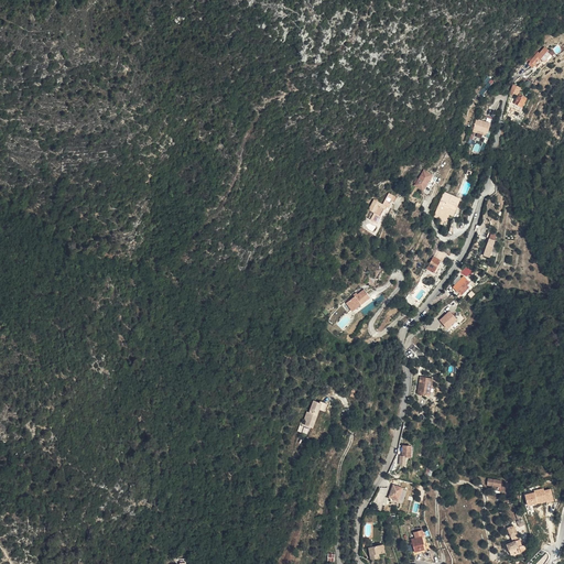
[(548,50),(544,47),(539,54),(537,52),(529,63),(535,68),(541,61),(543,63),(550,54),(546,52),(548,50)]
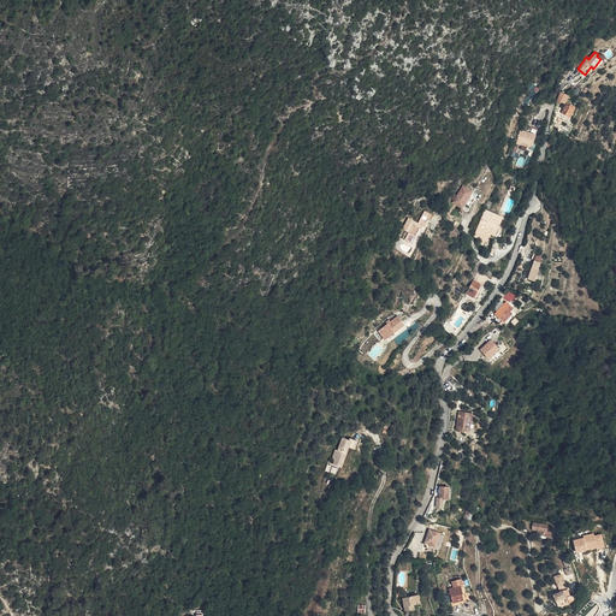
[(575,105),(567,101),(562,112),(570,116),(575,105)]
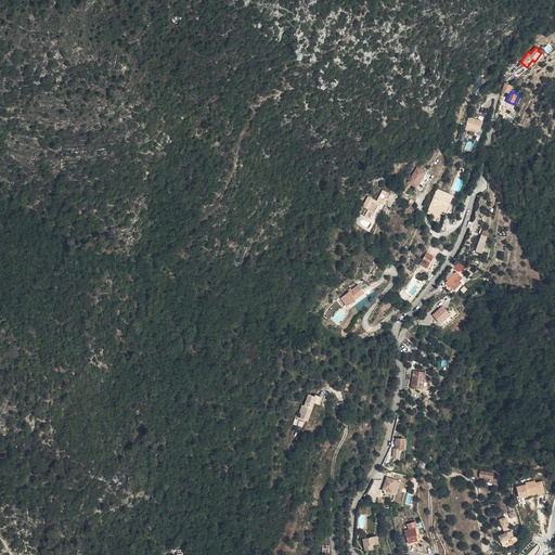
[(468,118),(465,128),(470,129),(480,132),(483,123),(468,118)]
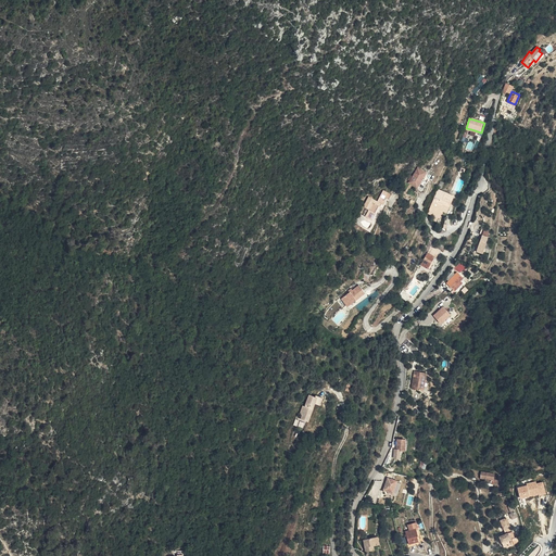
[(418,166),(407,182),(417,189),(428,174),(418,166)]
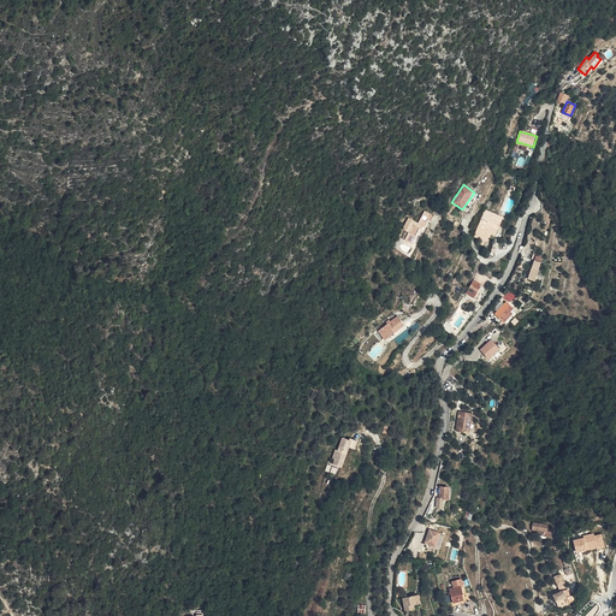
[(479,236),(483,237),(481,240),(480,243),(484,244),(485,241),(487,242),(490,236),(489,236),(490,231),(492,232),(496,234),(503,215),(485,209),(474,236),(478,237),(479,236)]
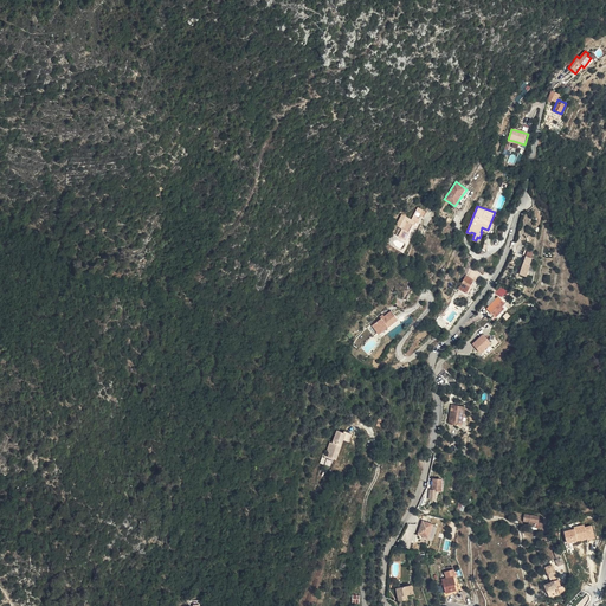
[(400,227),(395,236),(406,240),(416,221),(418,223),(420,218),(419,217),(419,216),(424,218),(427,212),(418,207),(412,219),(403,216),(397,226),(400,227)]
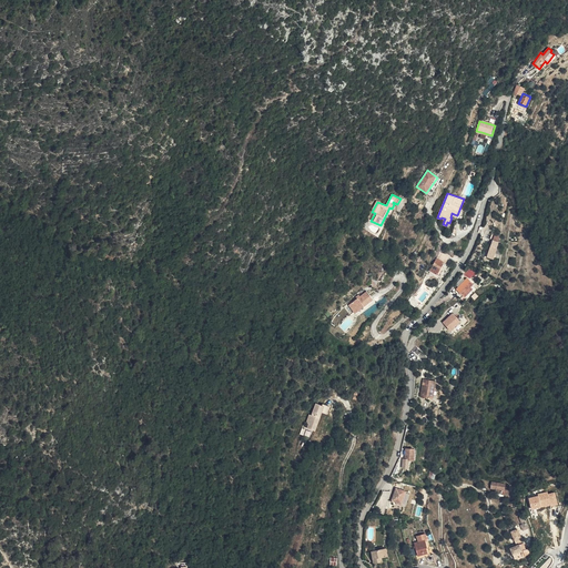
[(462,259),(463,256),(464,254),(465,252),(456,247),(456,249),(453,254),(462,259)]
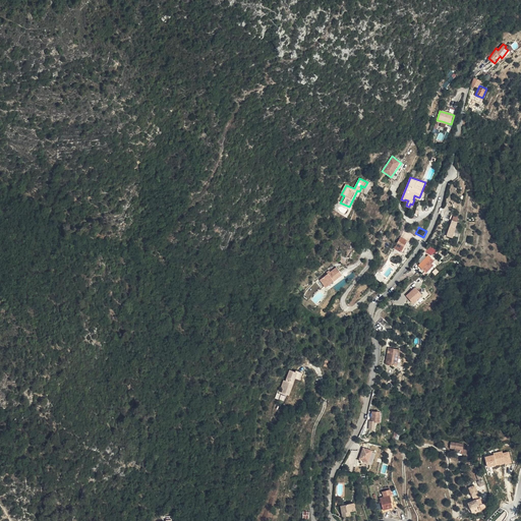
[(450,228),(446,238),(452,240),(456,231),(450,228)]
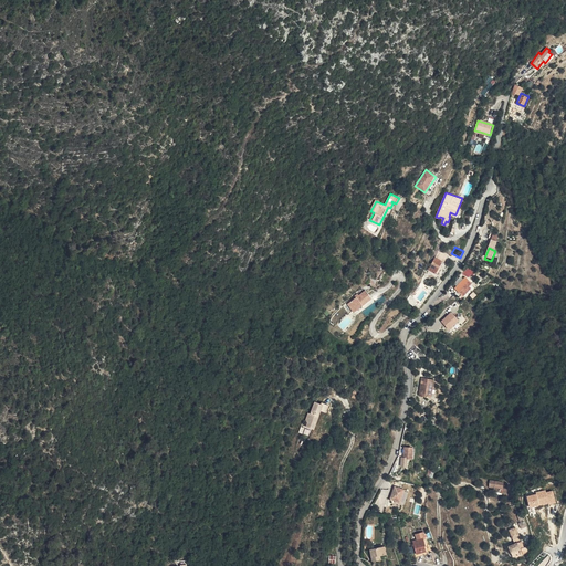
[(442,258),(437,270),(447,274),(452,262),(442,258)]
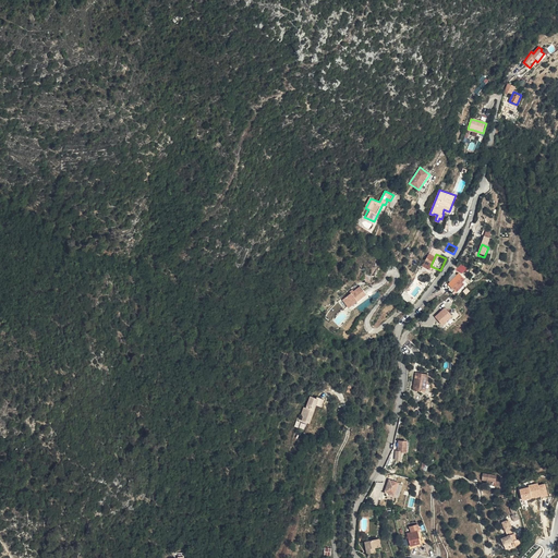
[(460,273),(450,284),(457,290),(466,278),(460,273)]
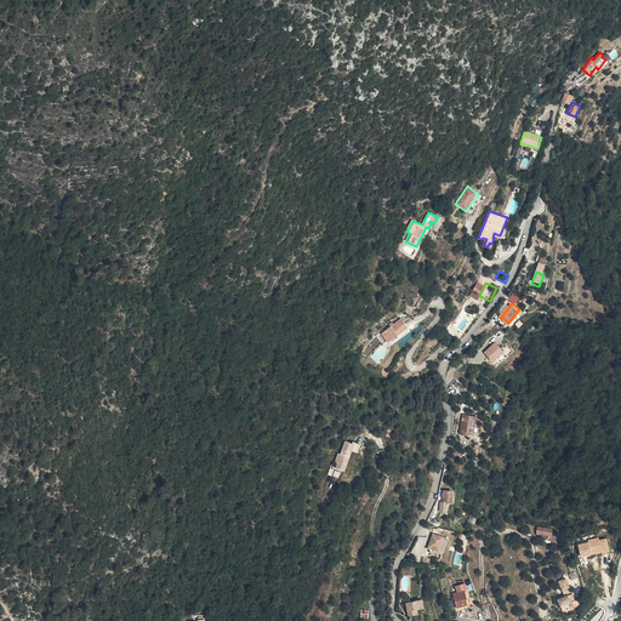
[(519,315),(518,314),(520,311),(519,309),(508,323),(511,325),(519,315)]
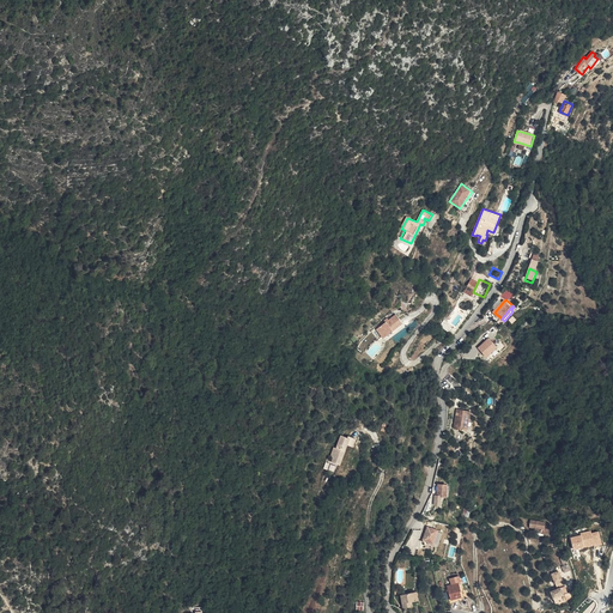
[(389,316),(386,320),(386,321),(382,325),(386,328),(384,328),(390,334),(396,329),(395,328),(405,320),(398,313),(390,319),(389,316)]
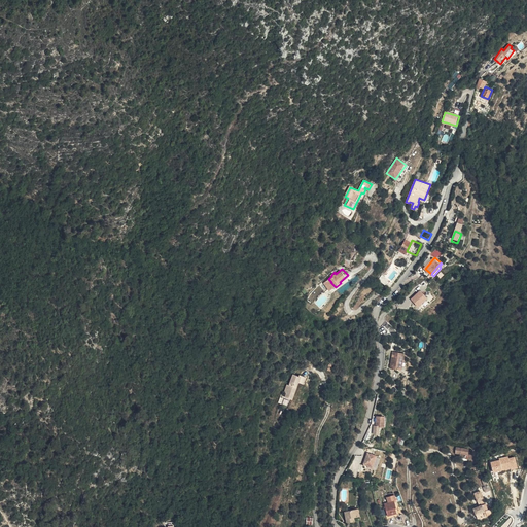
[(325,281),(332,289),(336,287),(330,282),(331,282),(328,279),(325,281)]
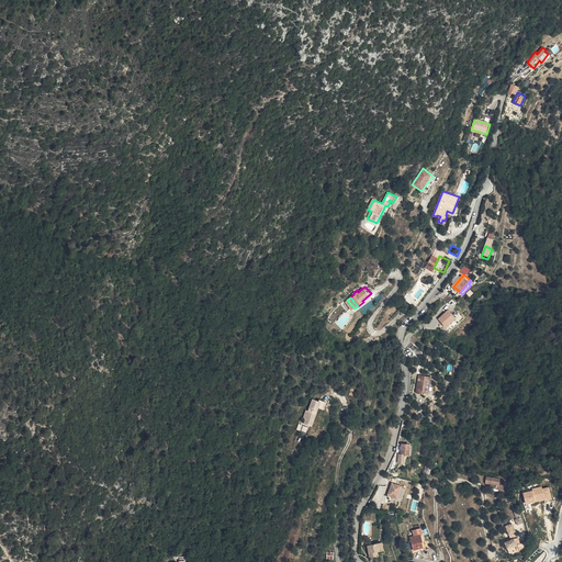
[(448,310),(439,318),(447,326),(456,316),(448,310)]
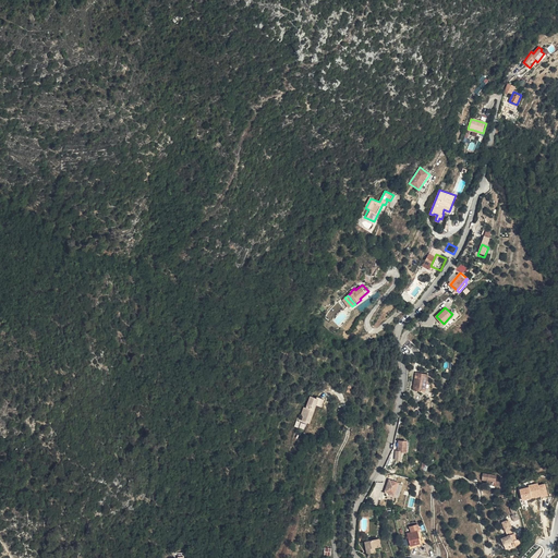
[(414,389),(426,390),(427,381),(429,373),(416,371),(414,389)]
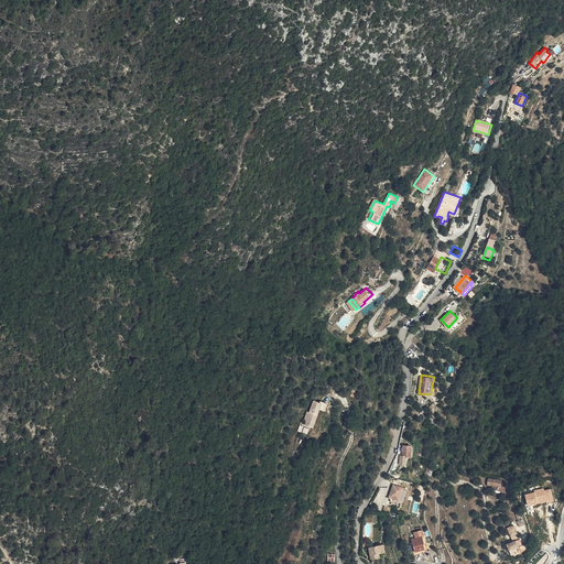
[(313,429),(320,410),(325,412),(327,404),(312,399),(305,420),(306,421),(305,425),(313,429)]
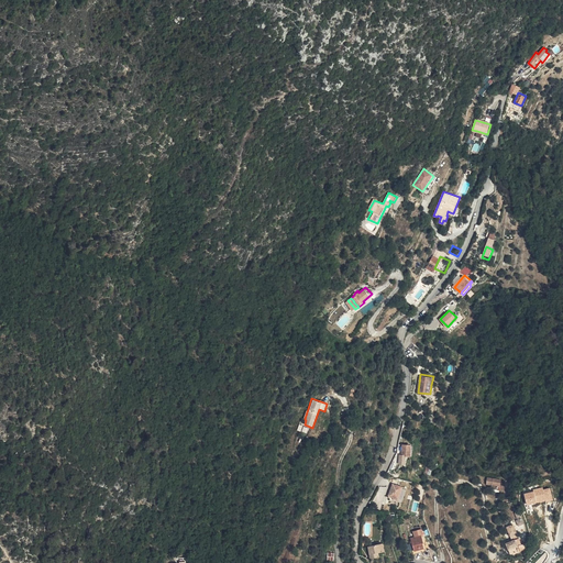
[(411,446),(407,445),(406,455),(408,455),(407,465),(414,465),(414,457),(418,457),(419,446),(411,446)]
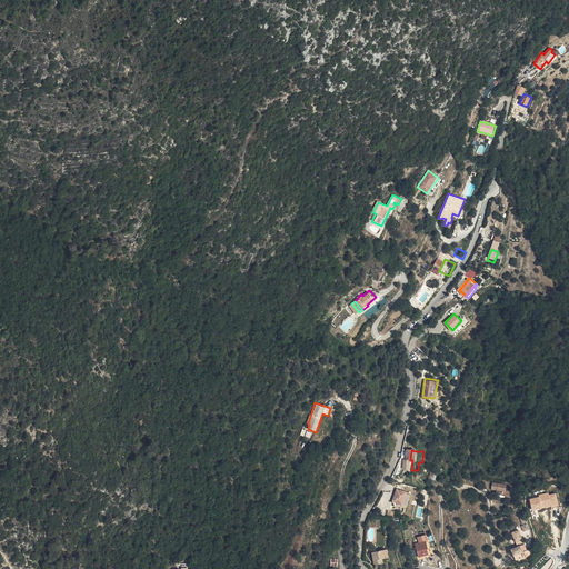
[(509,491),(510,485),(496,482),(495,489),(509,491)]
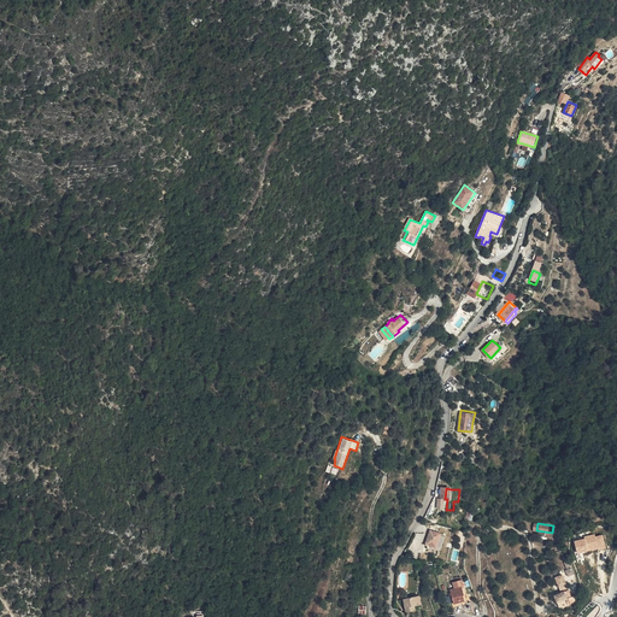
[(450,534),(439,530),(434,545),(445,547),(450,534)]
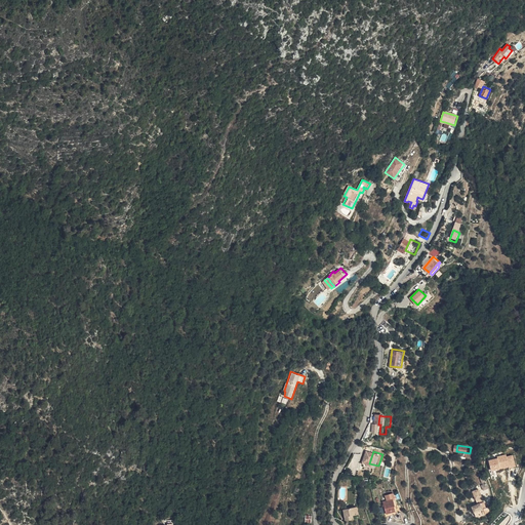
[(516,467),(514,454),(488,458),(490,471),(516,467)]
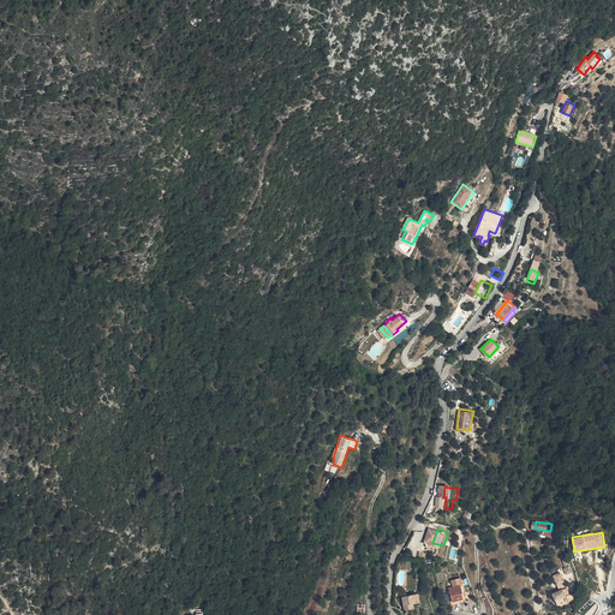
[(568,572),(561,574),(566,589),(559,591),(562,603),(565,603),(565,604),(579,601),(578,593),(575,595),(568,572)]
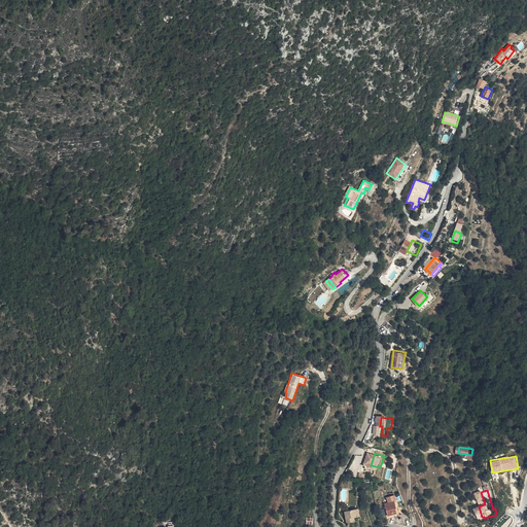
[(403,508),(405,507),(402,500),(405,500),(402,494),(394,497),(395,502),(392,503),(396,516),(406,513),(403,508)]
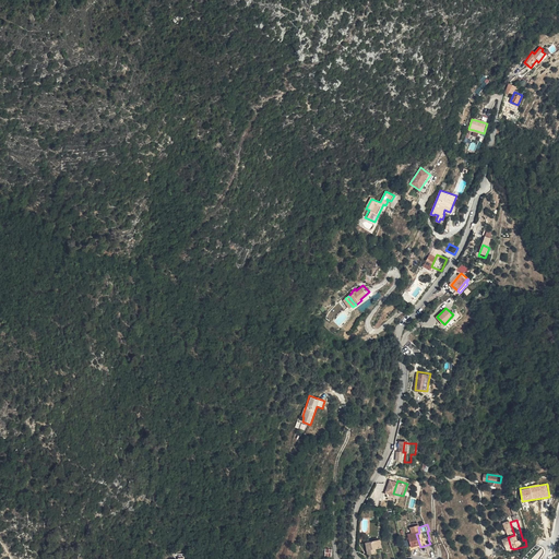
[(378,555),(390,552),(389,543),(389,540),(379,542),(373,543),(375,545),(375,549),(375,551),(378,551),(378,555)]
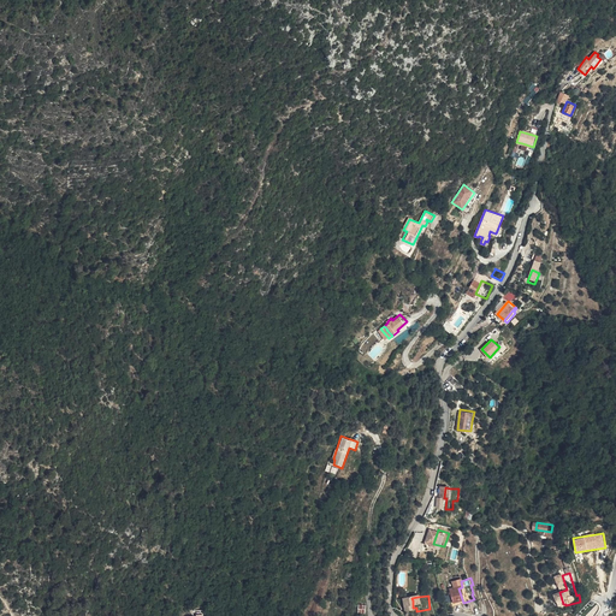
[(474,611),(481,610),(479,602),(472,604),(474,611)]
